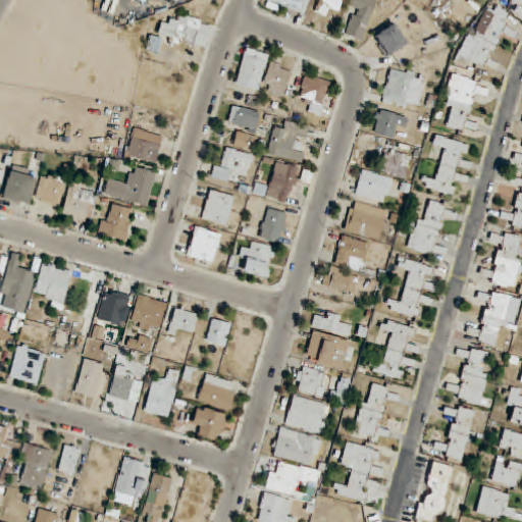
[(309,0),(268,0),(268,1),(303,15),(309,0)]
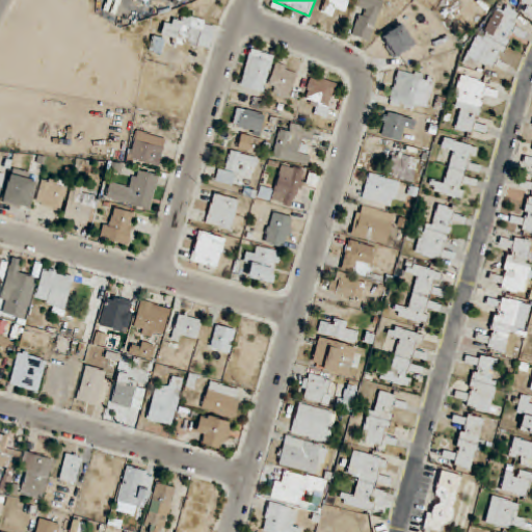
[(336,7),(345,10),(349,0),(325,0),(321,11),(333,16),(336,7)]
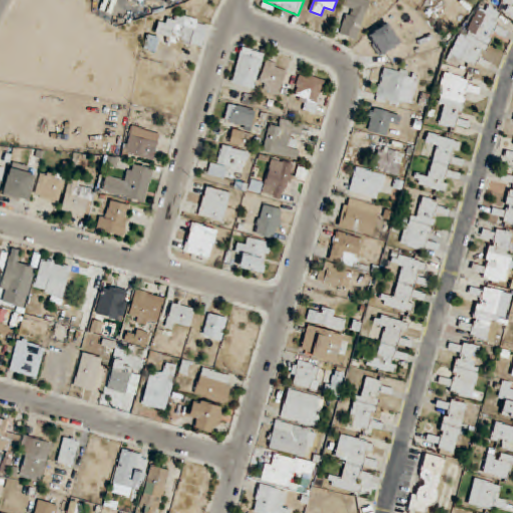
[(371,1),(367,0),(346,0),(341,13),(345,15),(338,33),(356,39),(371,1)]
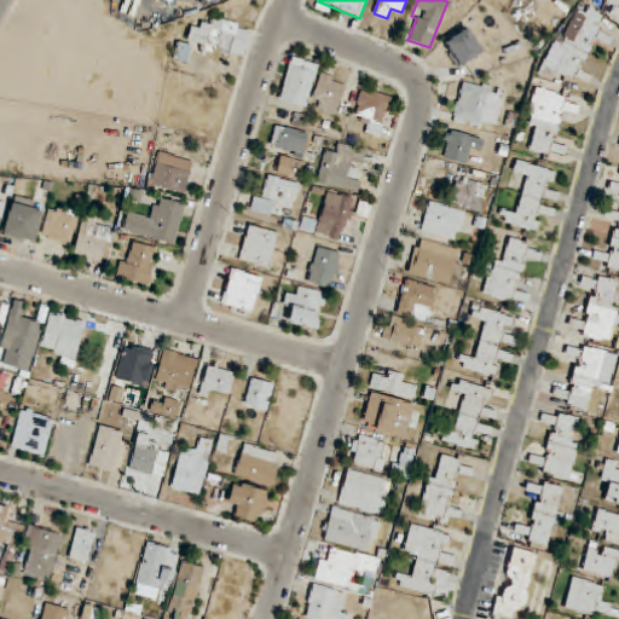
[(618,13),(618,0),(605,0),(613,7),(608,13),(615,18),(618,13)]
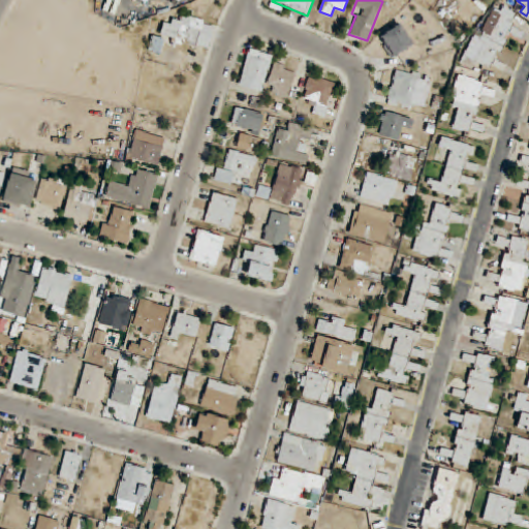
[(464,65),(472,68),(475,61),(493,68),(509,28),(516,11),(491,1),(464,65)]
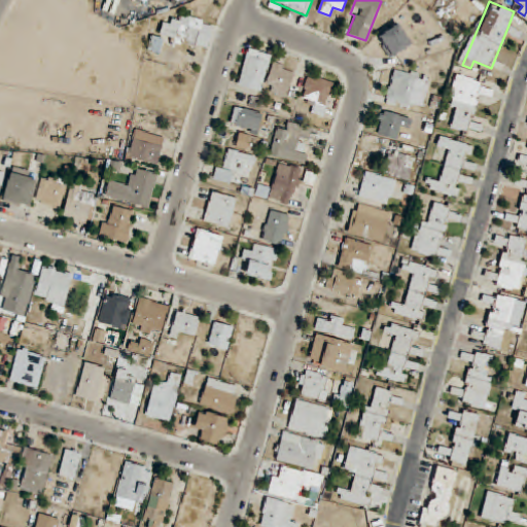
[(215,23),(181,15),(179,23),(164,20),(160,38),(209,48),(215,23)]
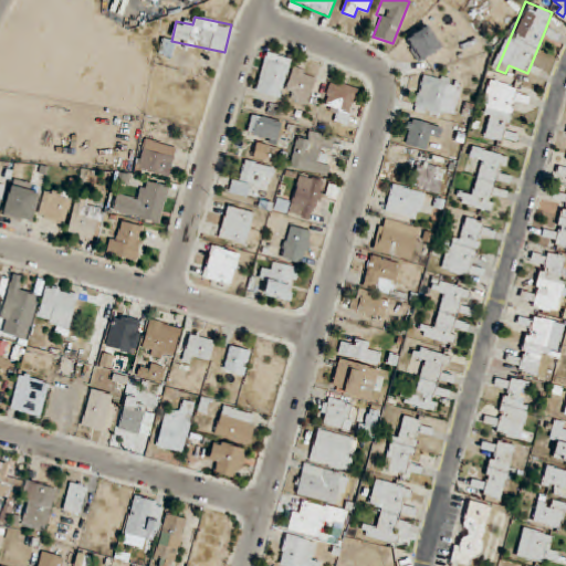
[(441,49),(428,25),(405,40),(418,62),(441,49)]
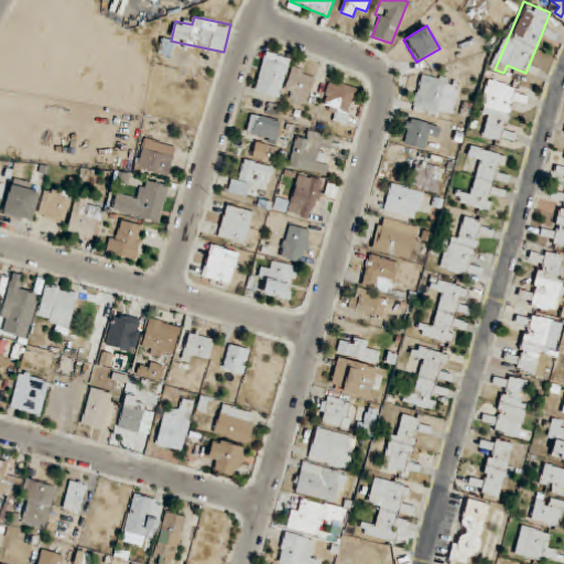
[(255,91),(280,99),(291,58),(266,52),(255,91)]
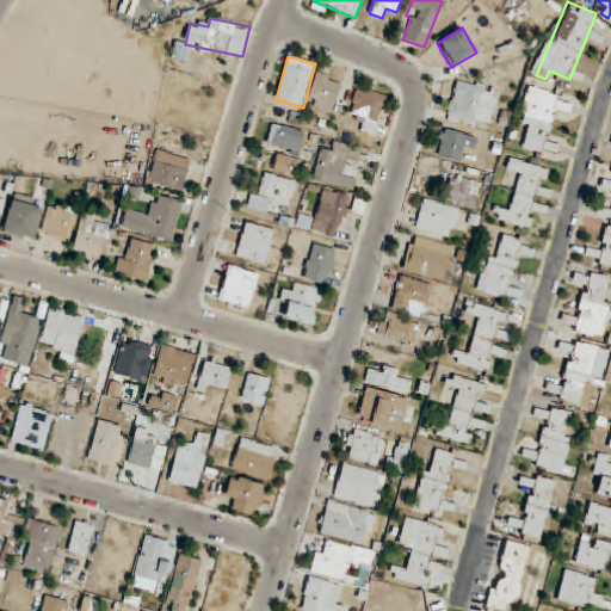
[(344,82),(320,72),(306,103),(331,113),(344,82)]
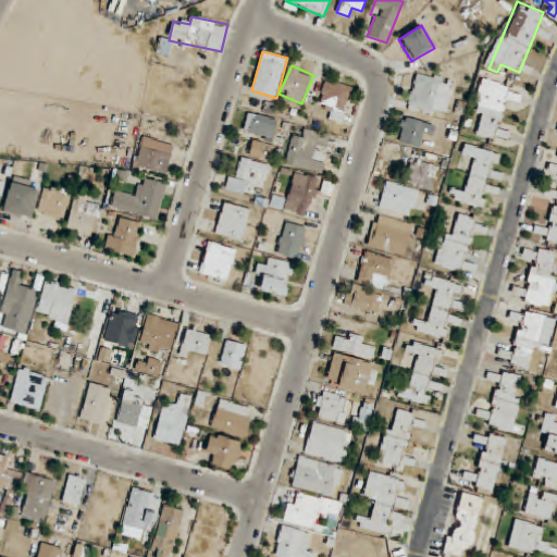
[(434,116),(436,107),(448,110),(456,81),(417,72),(407,110),(434,116)]
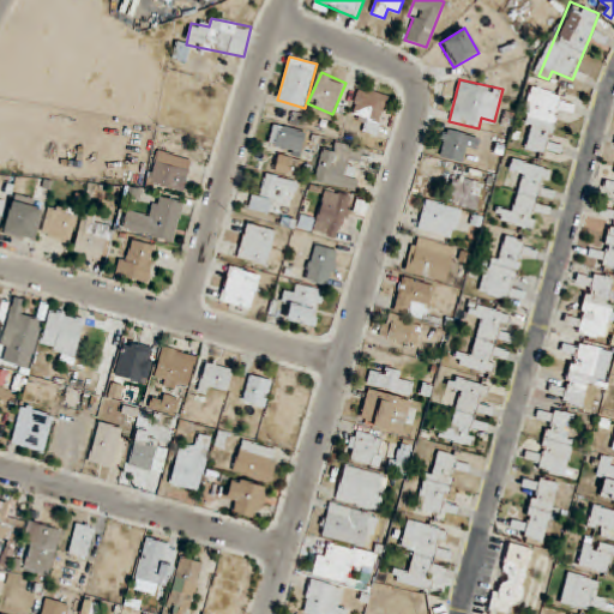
[(361,116),(356,128),(375,136),(391,98),(361,86),(350,112),(361,116)]
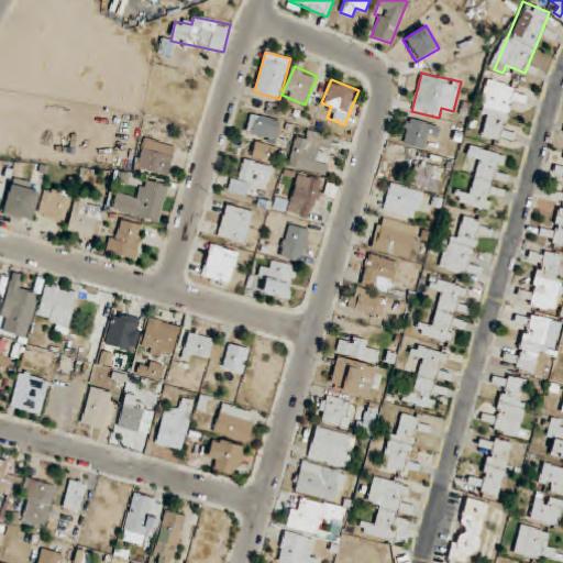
[(516,87),(487,79),(479,110),(489,112),(483,138),(503,142),(516,87)]
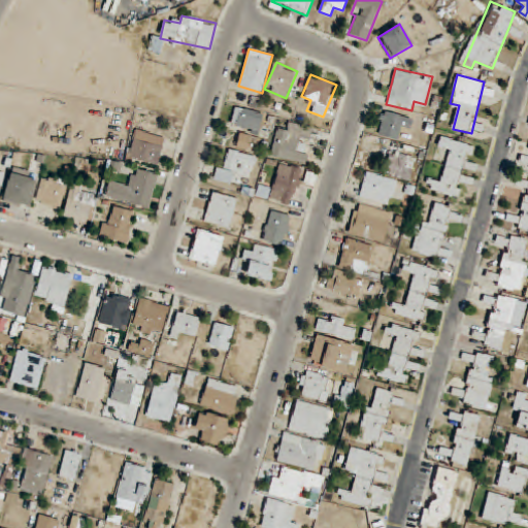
[(258,112),(236,107),(232,124),(254,129),(258,112)]
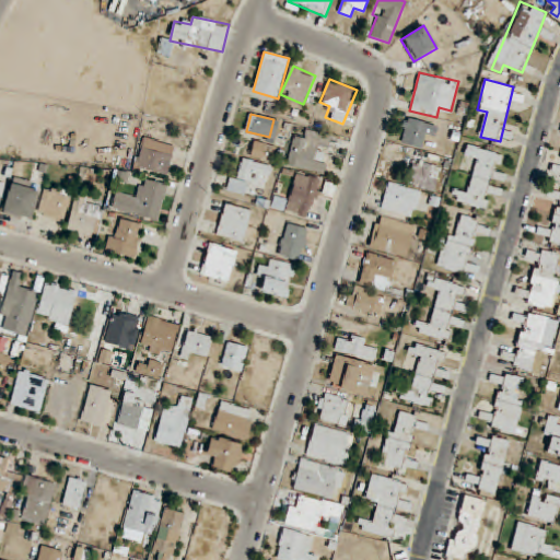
[(420,149),(424,136),(434,139),(438,127),(407,116),(398,141),(420,149)]
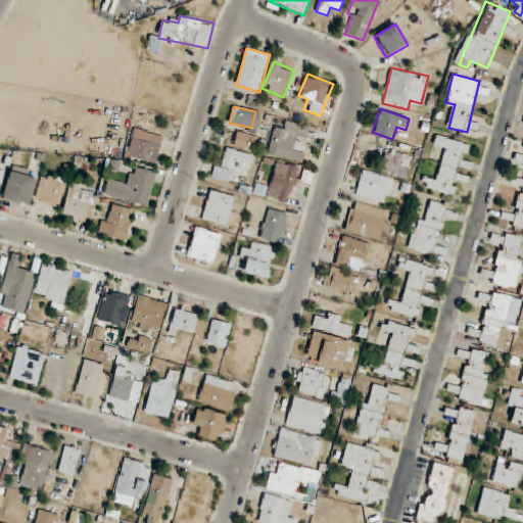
[(320,129),(287,121),(284,131),(275,128),(268,155),(300,162),(305,140),(316,142),(320,129)]
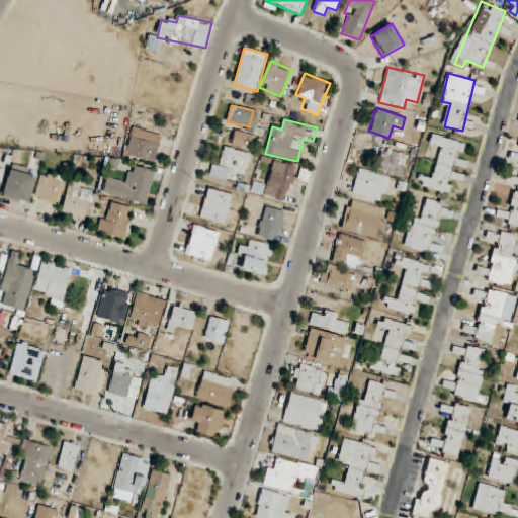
[(123,158),(155,165),(162,134),(131,126),(123,158)]
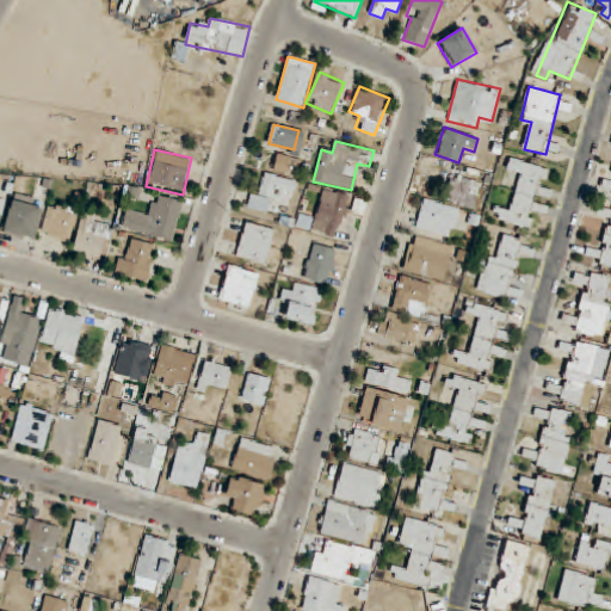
[(296,177),(301,160),(278,154),(273,170),(296,177)]
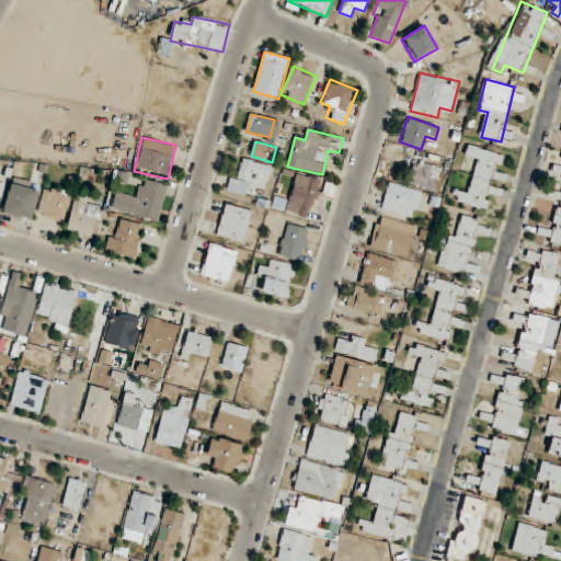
[(489,209),(501,153),(468,147),(466,156),(476,158),(468,193),(455,191),(453,202),(489,209)]
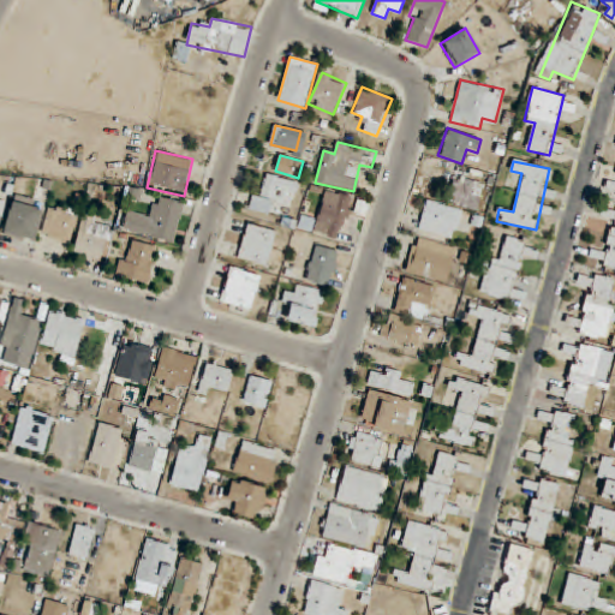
[(299,183),(263,173),(254,212),(274,216),(280,192),(294,196),(299,183)]
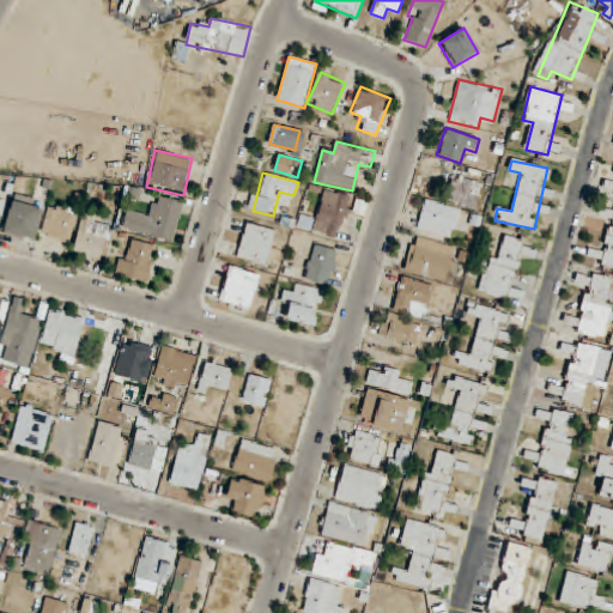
[(484,183),(455,175),(447,201),(477,210),(484,183)]
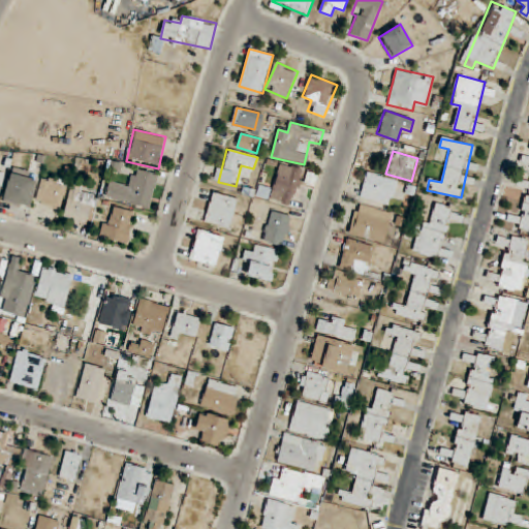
[(269,198),(294,207),(305,170),(280,163),(269,198)]
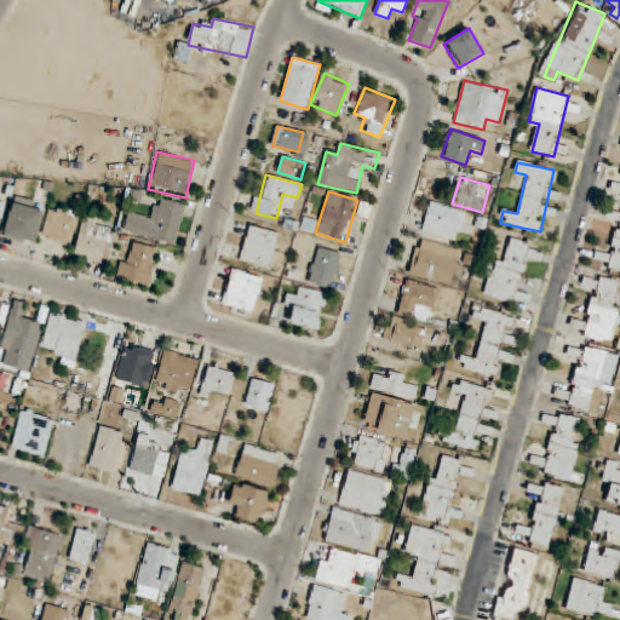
[(176,246),(187,205),(159,197),(153,218),(128,212),(124,233),(176,246)]
